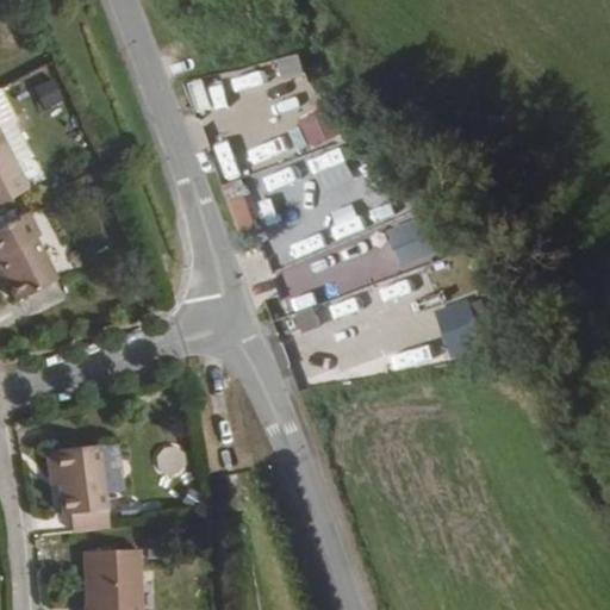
[(297,55),(274,61),(279,80),(302,75),(297,55)]
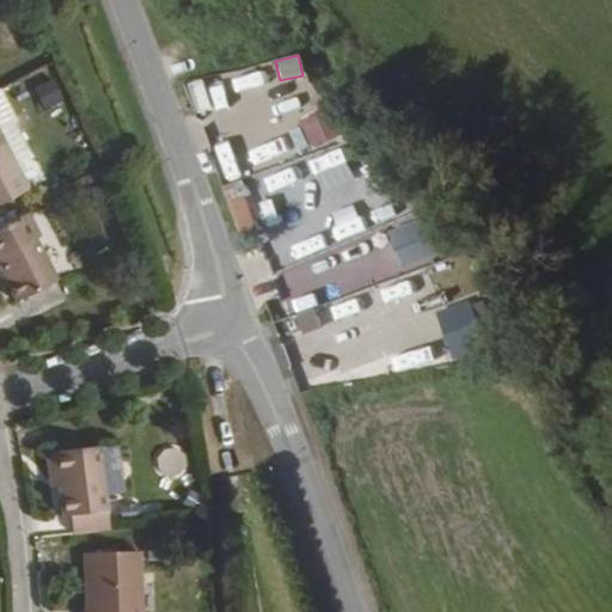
[(59,77),(41,84),(50,105),(68,98),(59,77)]
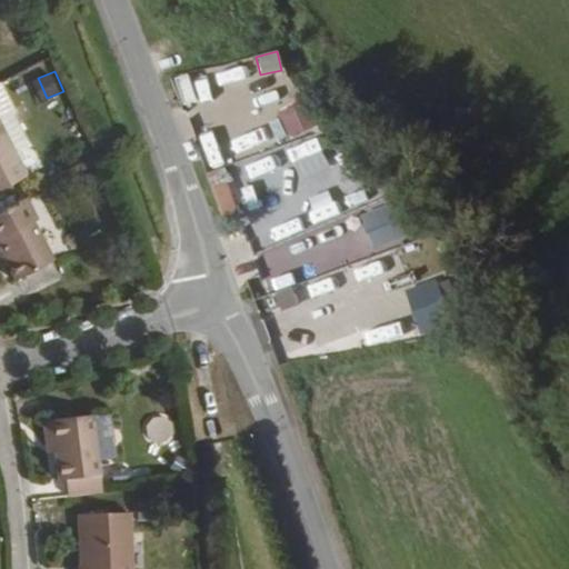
[(275,117),(291,140),(315,123),(298,100),(275,117)]
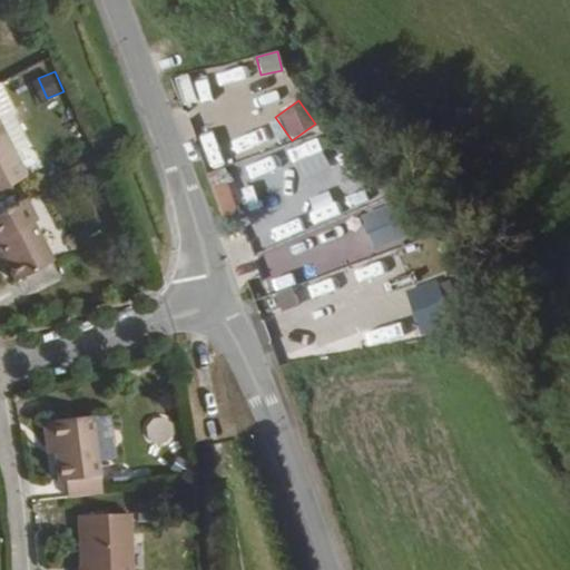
[(32,137),(30,133),(17,107),(1,116),(16,141),(17,145),(32,137)]
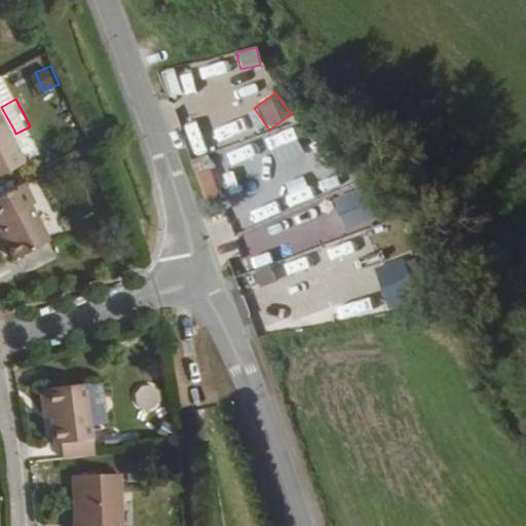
[(15,134),(14,130),(1,107),(0,104),(0,173),(29,158),(15,134)]
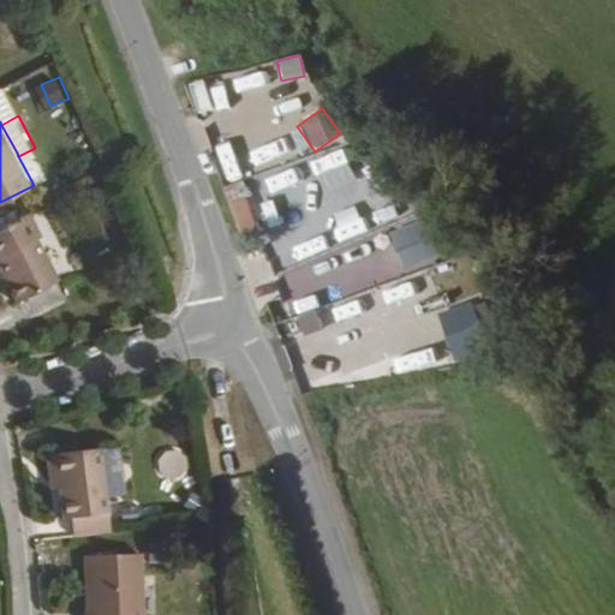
[(262,191),(227,204),(240,237),(275,224),(262,191)]
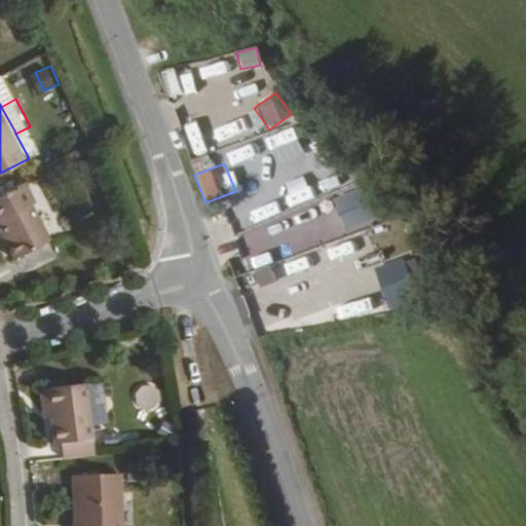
[(37,198),(28,178),(0,192),(0,221),(15,253),(48,235),(32,203),(37,198)]
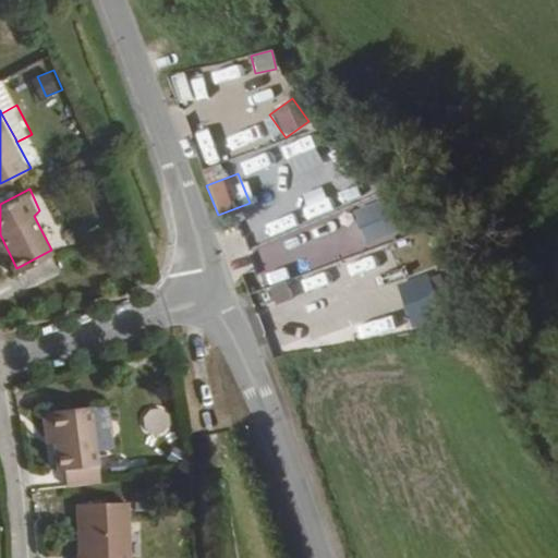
[(426,274),(395,284),(410,327),(441,316),(426,274)]
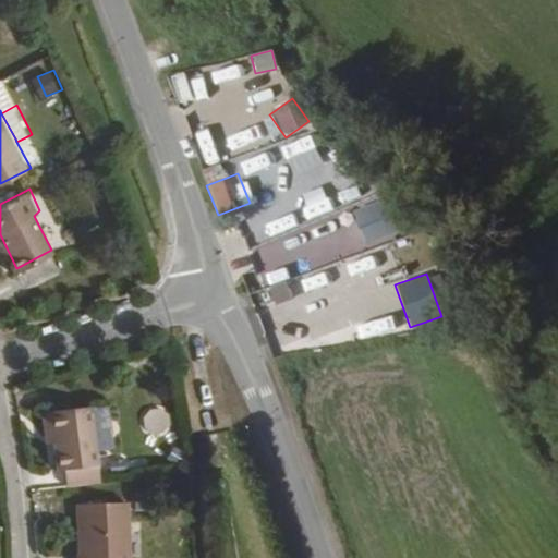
[(286,281),(267,288),(273,304),(292,296),(286,281)]
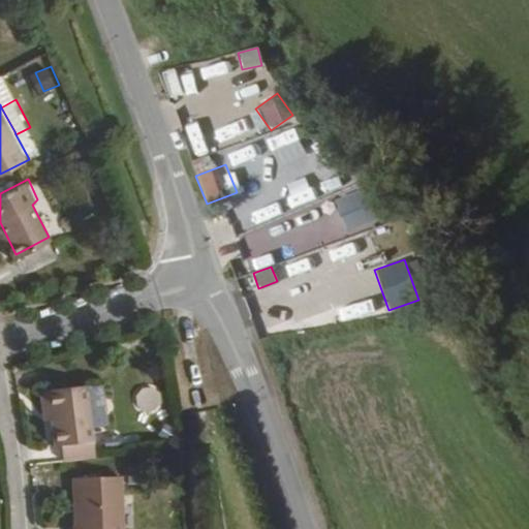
[(57,443),(67,442),(69,458),(97,454),(89,382),(43,387),(48,417),(54,416),(57,443)]
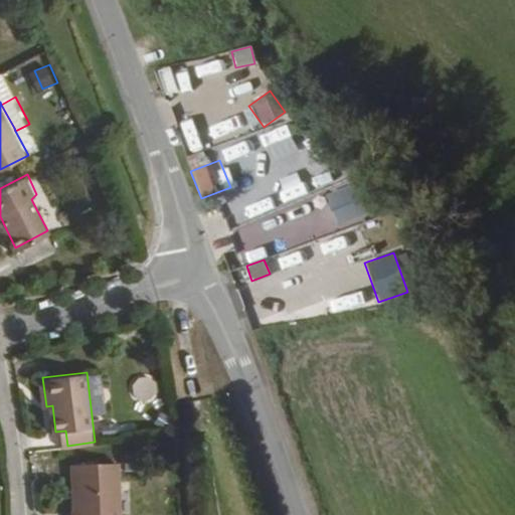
[(152,396),(149,377),(128,380),(131,399),(152,396)]
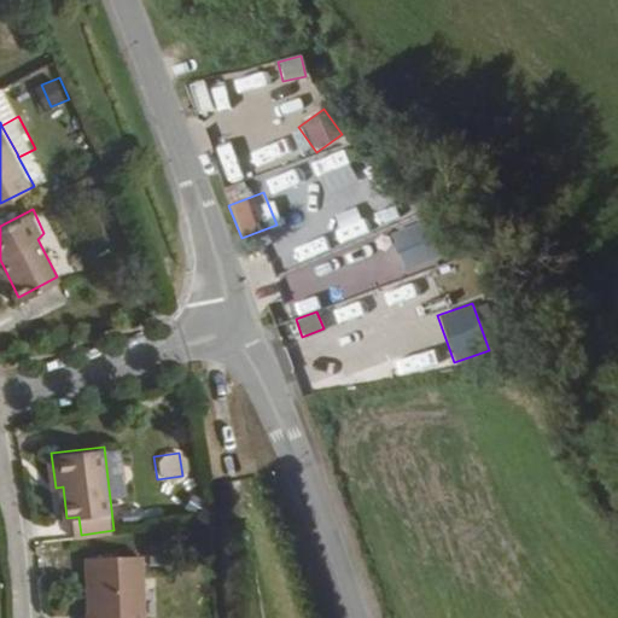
[(88,557),(89,617),(144,617),(143,555),(88,557)]
